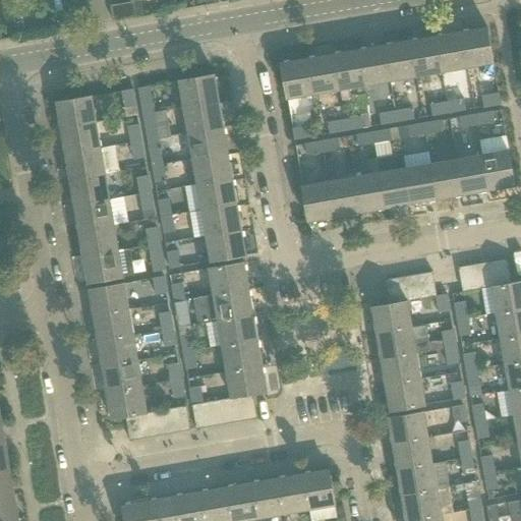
[(141,1),(111,5),(113,19),(143,14),(141,1)]
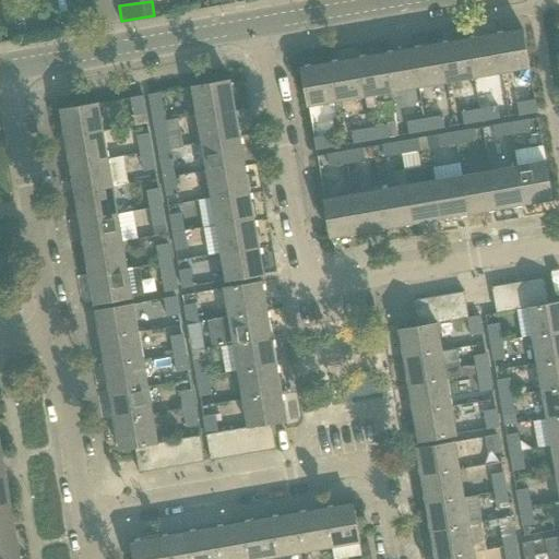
[(523,30),(495,35),(501,73),(530,68),(523,30)]
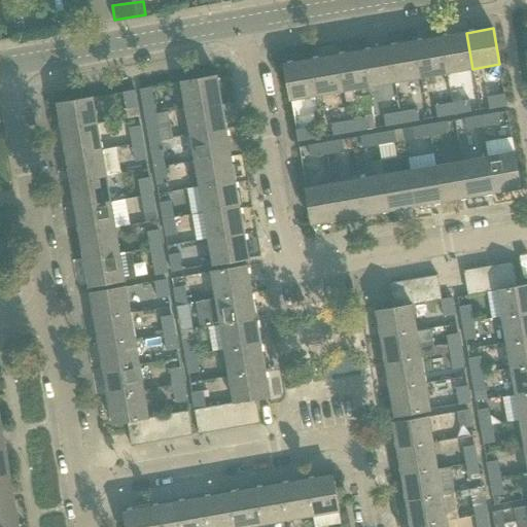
[(466,33),(441,37),(447,73),(472,69),(466,33)]
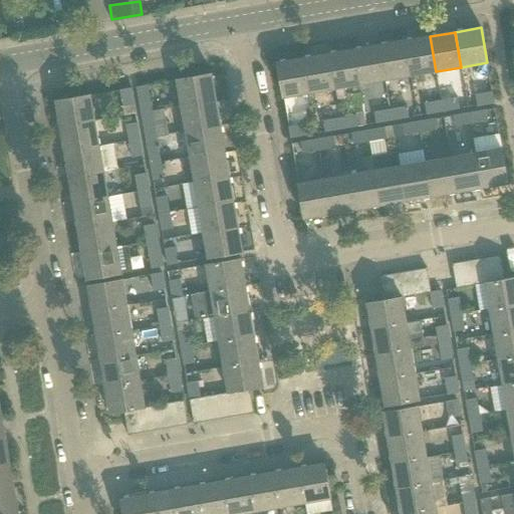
[(430,36),(404,40),(411,75),(436,71),(430,36)]
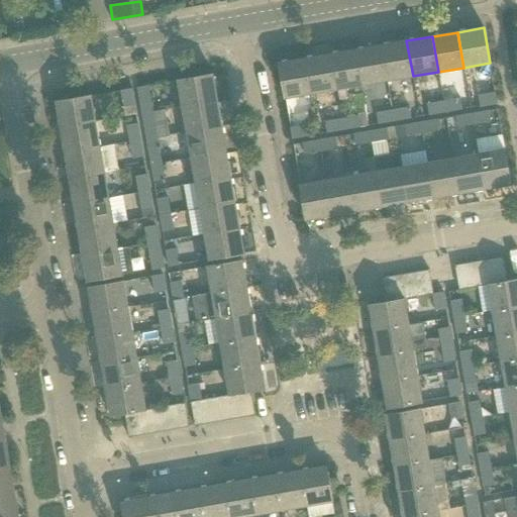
[(406,40),(381,45),(387,81),(413,76),(406,40)]
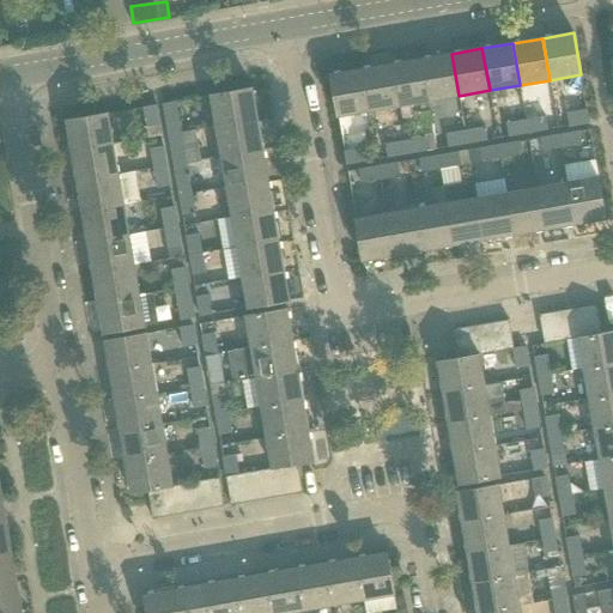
[(451,54),(422,59),(429,101),(459,96),(451,54)]
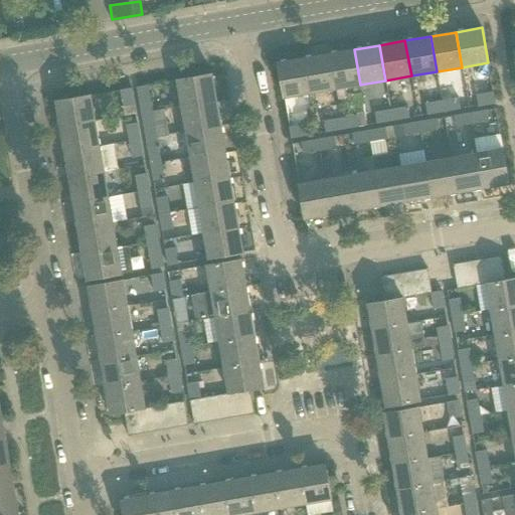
[(354,49),(329,53),(335,89),(360,84),(354,49)]
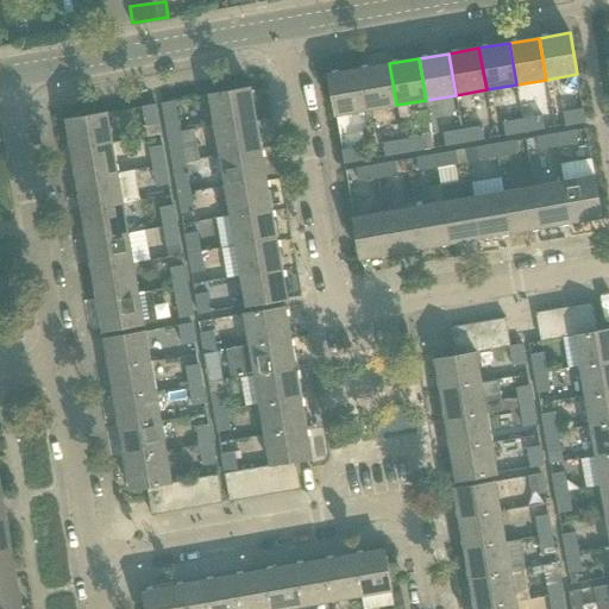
[(389,63),(358,69),(365,111),(396,105),(389,63)]
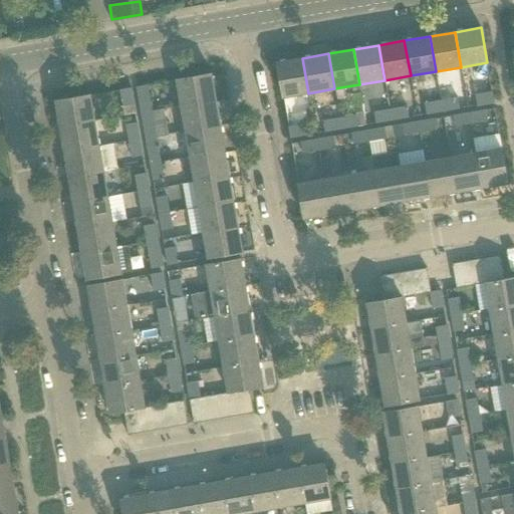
[(302,58),(277,62),(283,97),(308,93),(302,58)]
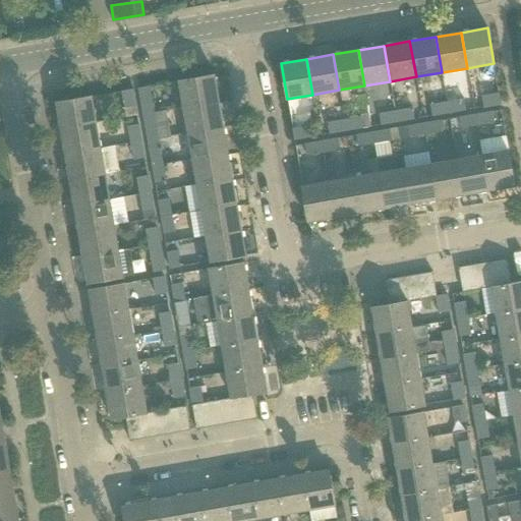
[(179,80),(184,107),(219,101),(215,74),(179,80)]
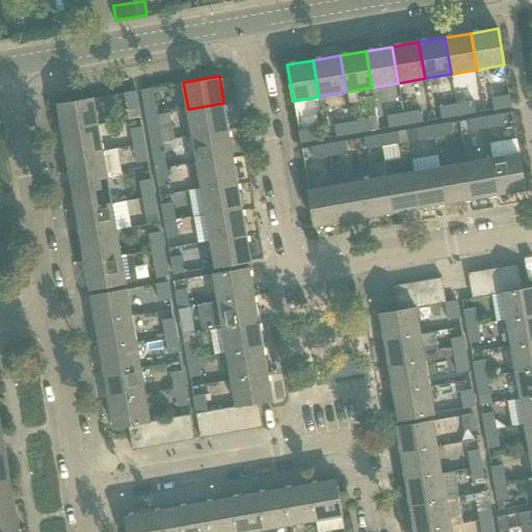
[(153,88),(140,90),(143,108),(155,106),(153,88)]
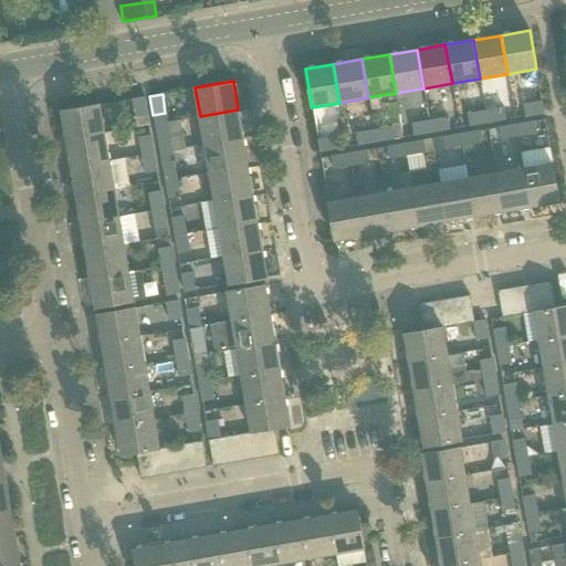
[(144,97),(132,100),(135,117),(147,116),(144,97)]
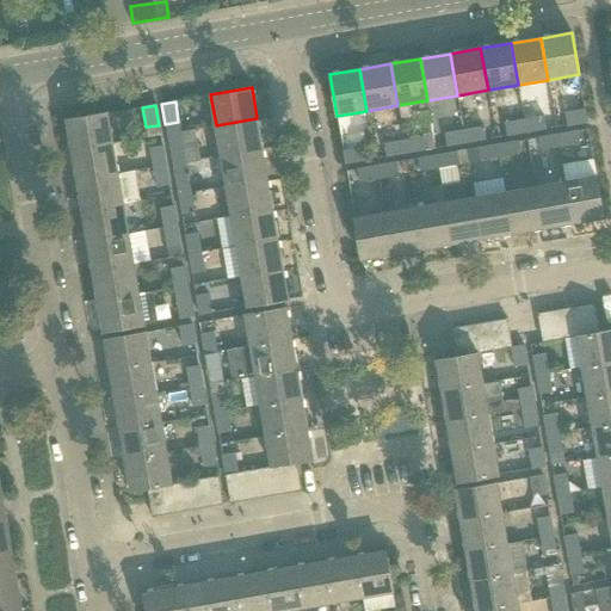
[(587,122),(585,109),(565,112),(567,125),(587,122)]
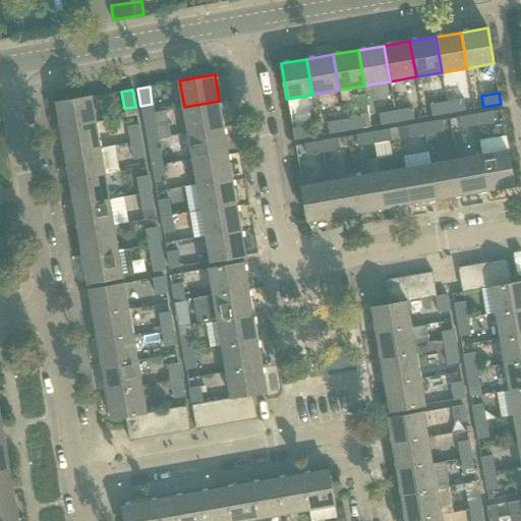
[(56,103),(61,128),(97,122),(93,97),(56,103)]
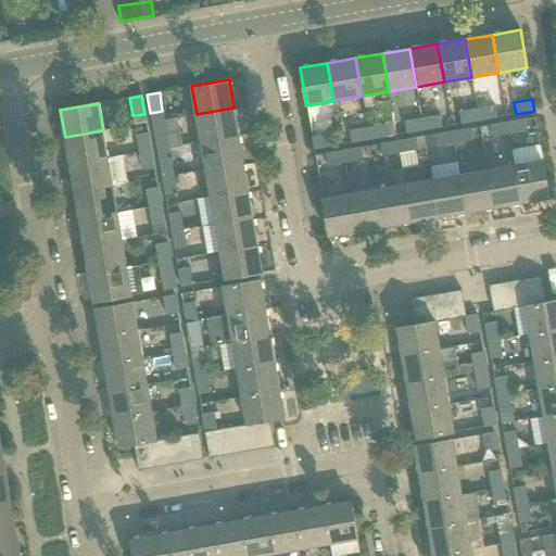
[(495,105),(477,109),(479,122),(497,118),(495,105)]
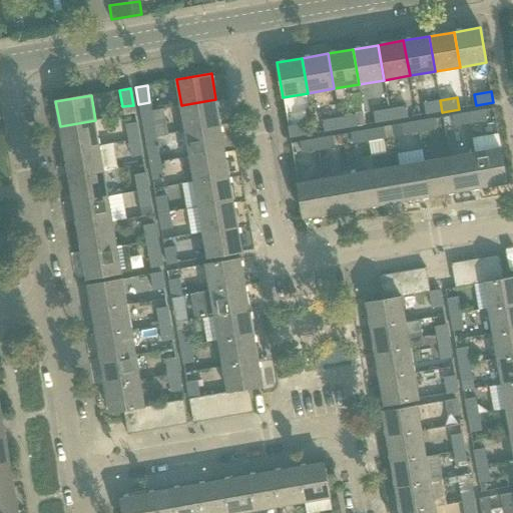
[(216,99),(181,105),(185,130),(220,124),(216,99)]
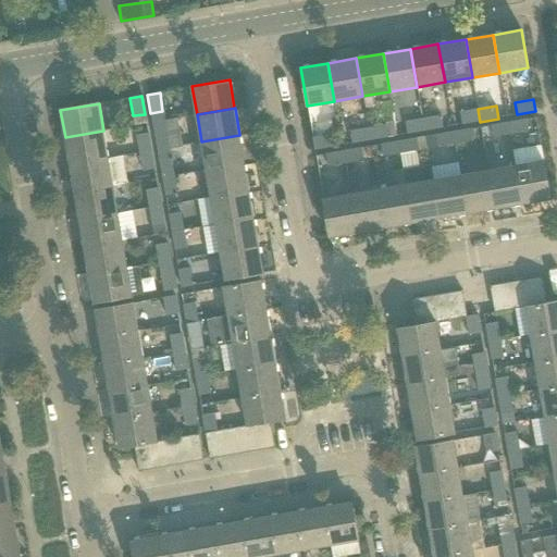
[(480,122),(478,109),(459,112),(461,125),(480,122)]
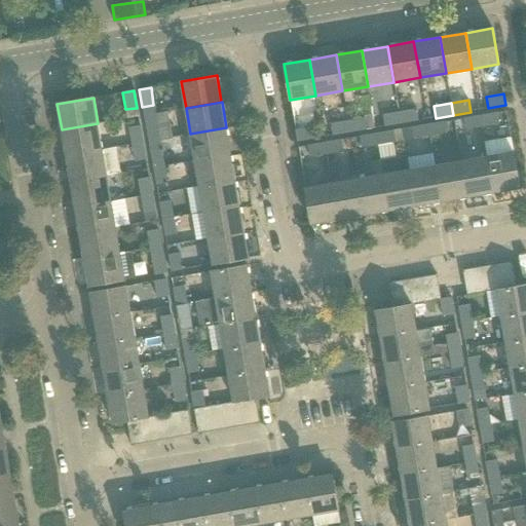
[(416,109),(399,112),(401,123),(418,121),(416,109)]
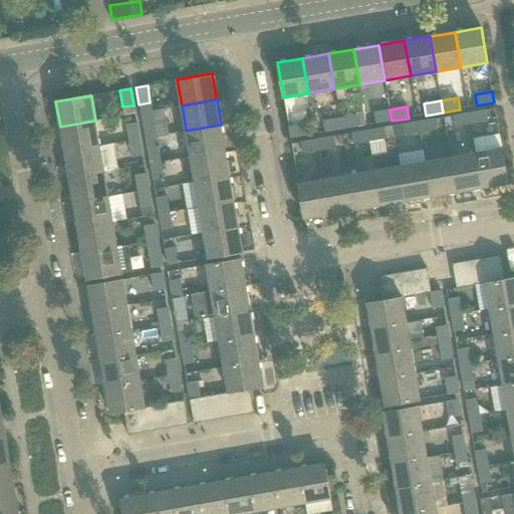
[(152,111),(141,113),(145,138),(156,136),(169,134),(164,109),(152,111)]
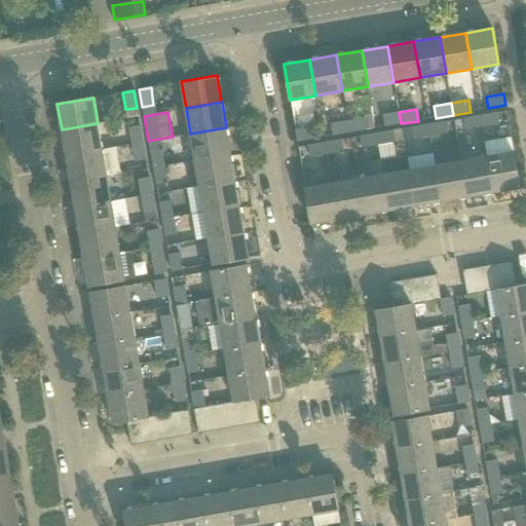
[(401,123),(399,112),(381,115),(383,126),(401,123)]
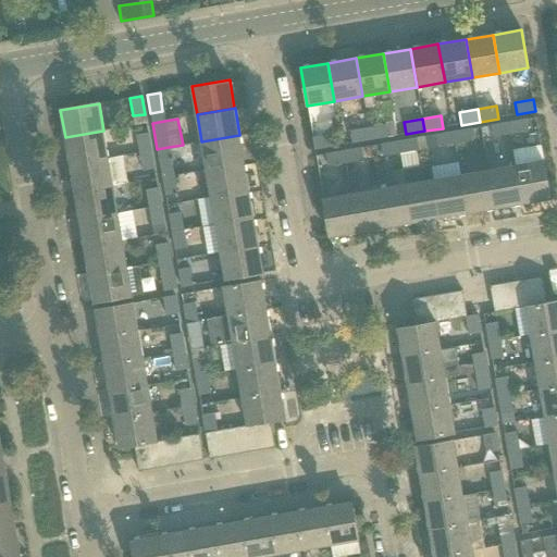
[(510,134),(528,131),(527,120),(508,122),(510,134)]
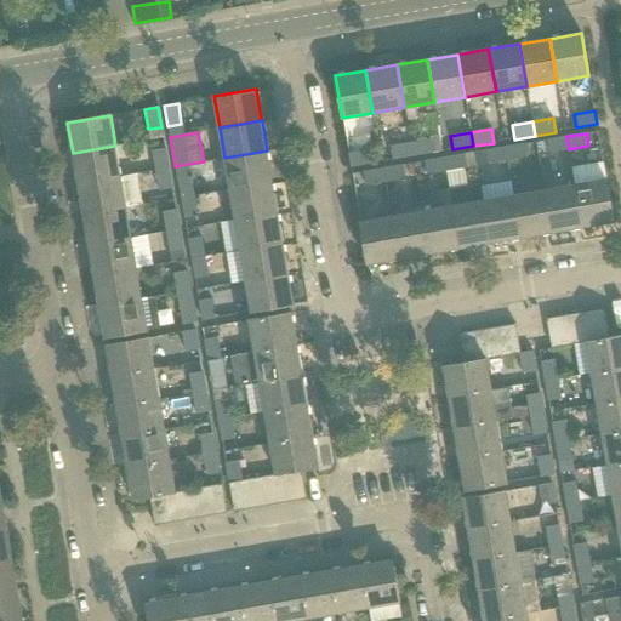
[(550,153),(569,149),(567,136),(547,140),(550,153)]
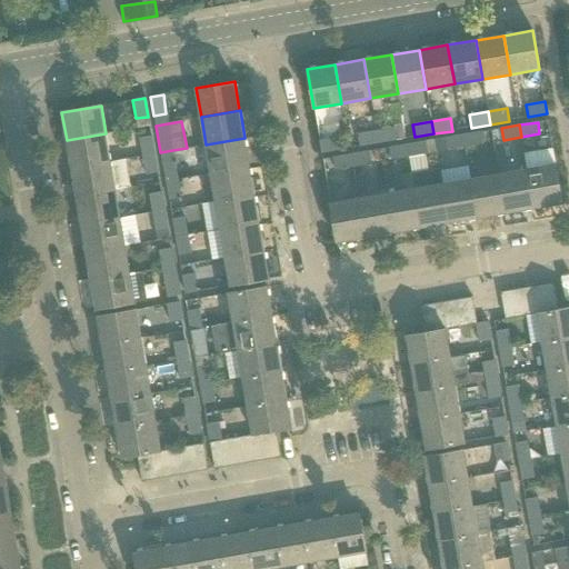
[(395,128),(376,131),(378,143),(397,140),(395,128)]
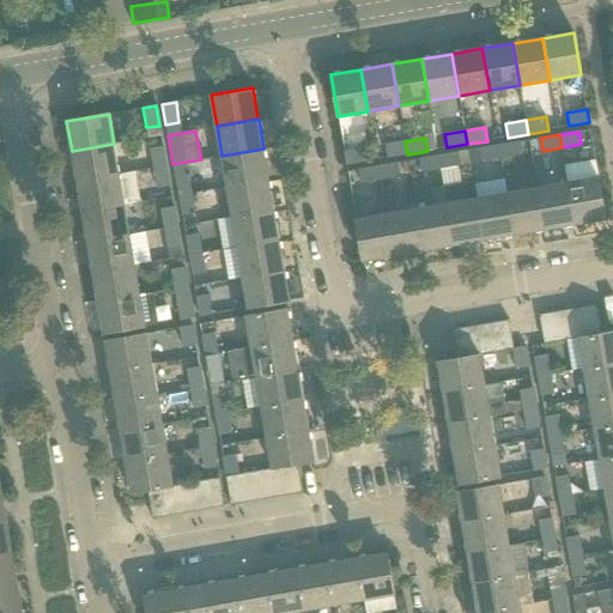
[(386,158),(407,155),(405,141),(383,144),(386,158)]
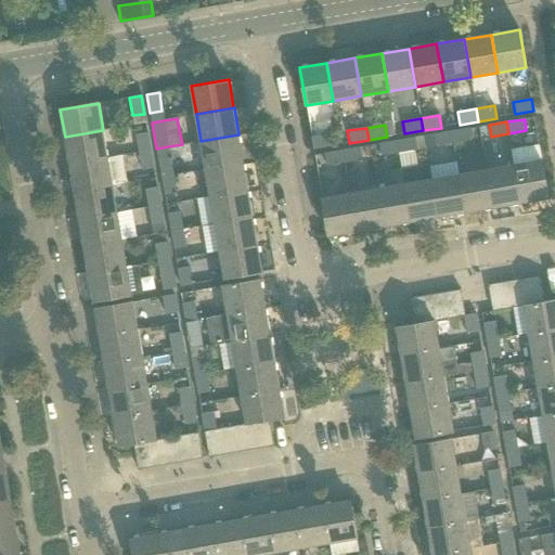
[(454,143),(472,140),(469,129),(452,131),(454,143)]
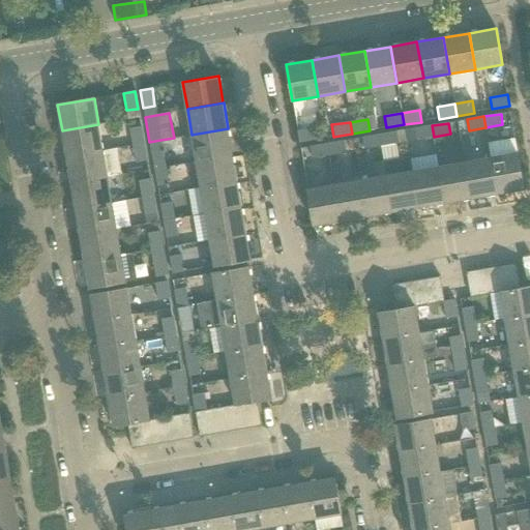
[(62,130),(66,157),(104,151),(98,124),(62,130)]
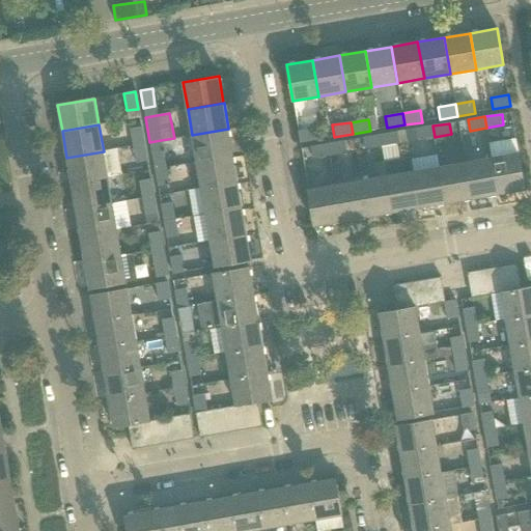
[(432,126),(416,129),(418,140),(435,137),(432,126)]
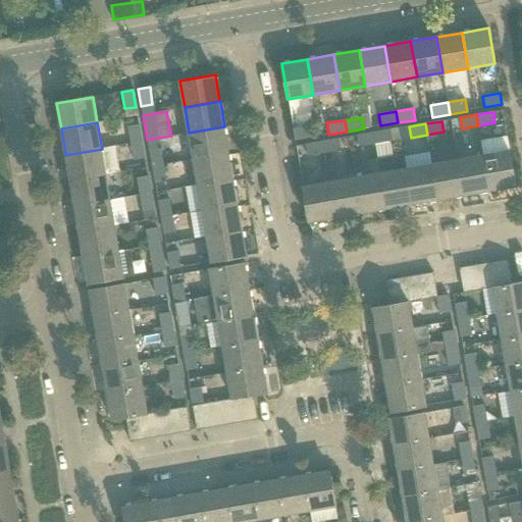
[(127,127),(131,144),(143,142),(140,125),(127,127)]
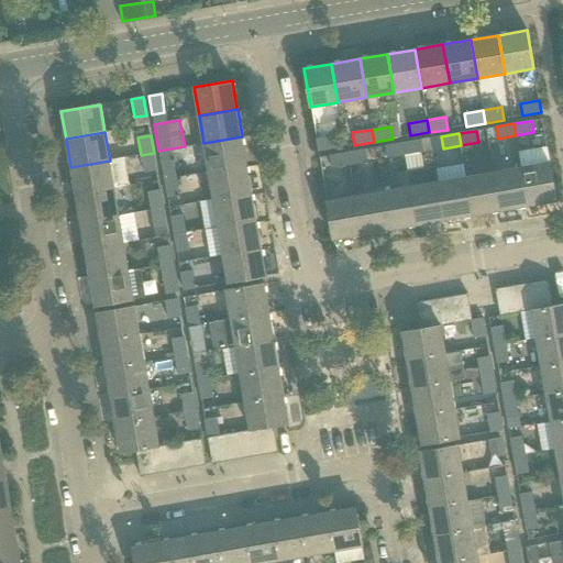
[(203,143),(208,172),(246,164),(242,136),(203,143)]
